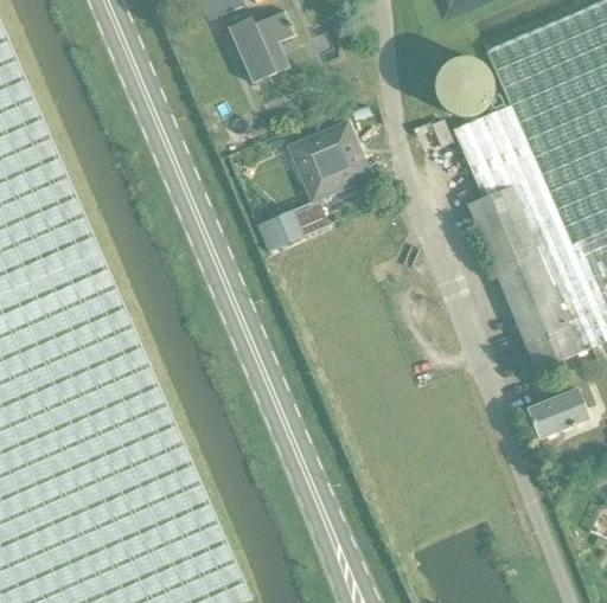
[(199,0),(208,17),(242,1),(241,0),(199,0)]
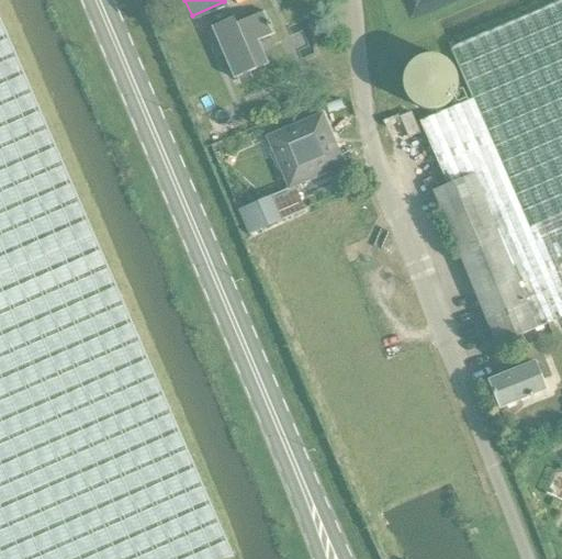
[(496,343),(561,315),(561,0),(555,0),(451,46),(473,97),(420,119),(447,182),(433,189),(496,343)]
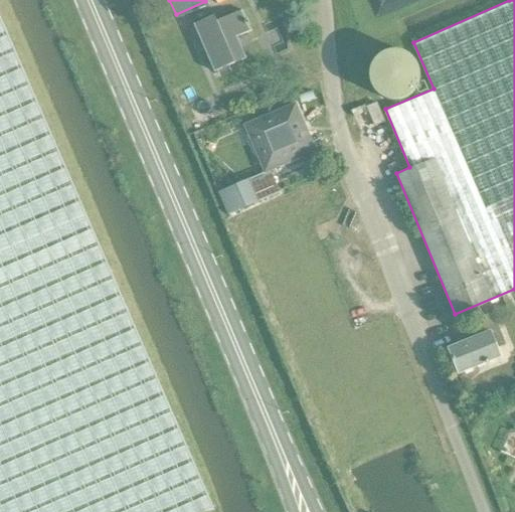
[(214,69),(245,56),(235,35),(250,28),(241,8),(215,20),(213,14),(194,23),(214,69)]
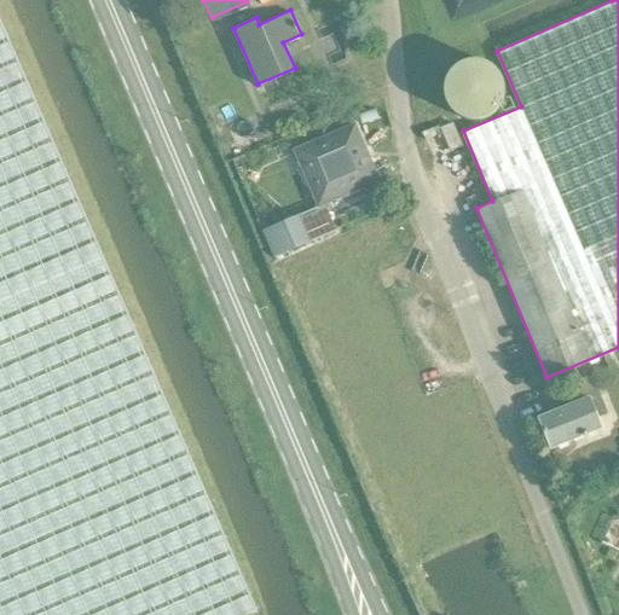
[(0,614),(238,614),(256,608),(0,17),(0,614)]
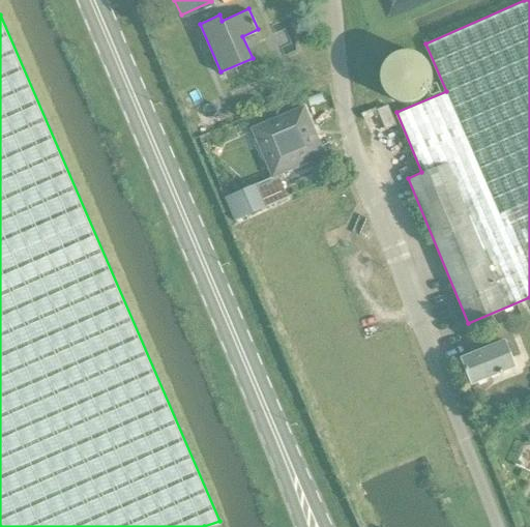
[(178,22),(163,29),(167,37),(182,30),(178,22)]
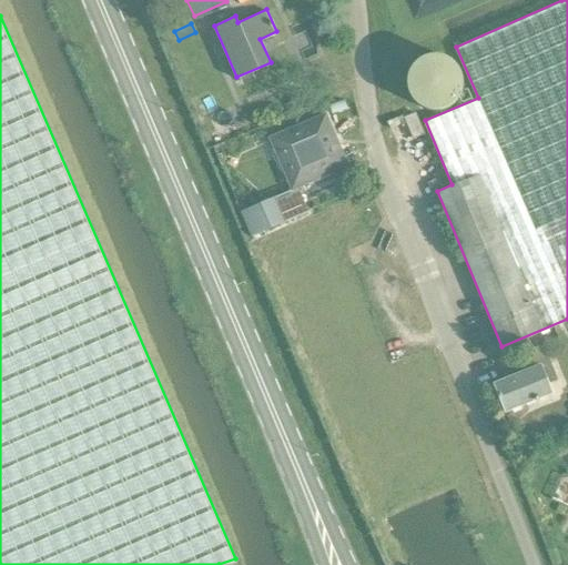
[(425,134),(415,111),(404,115),(414,139),(425,134)]
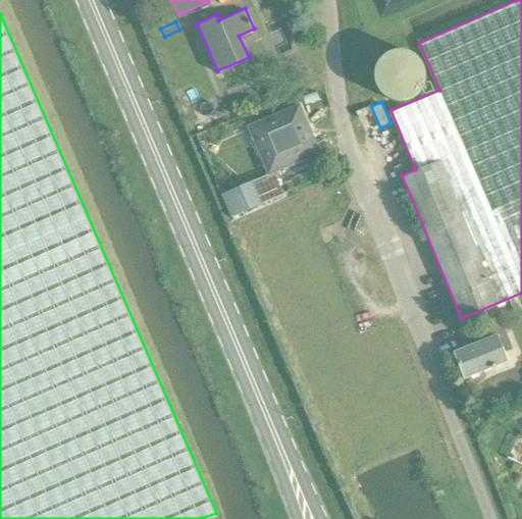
[(298,105),(250,125),(268,171),(317,150),(298,105)]
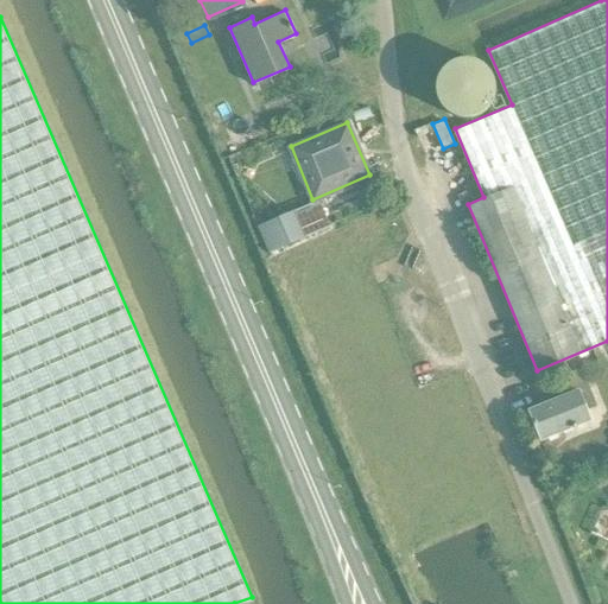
[(239,135),(227,140),(230,151),(242,146),(239,135)]
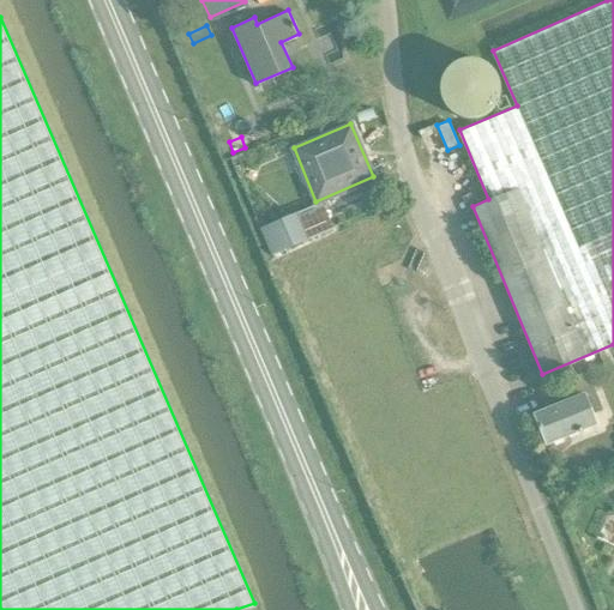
[(298,212),(262,228),(271,252),(307,237),(298,212)]
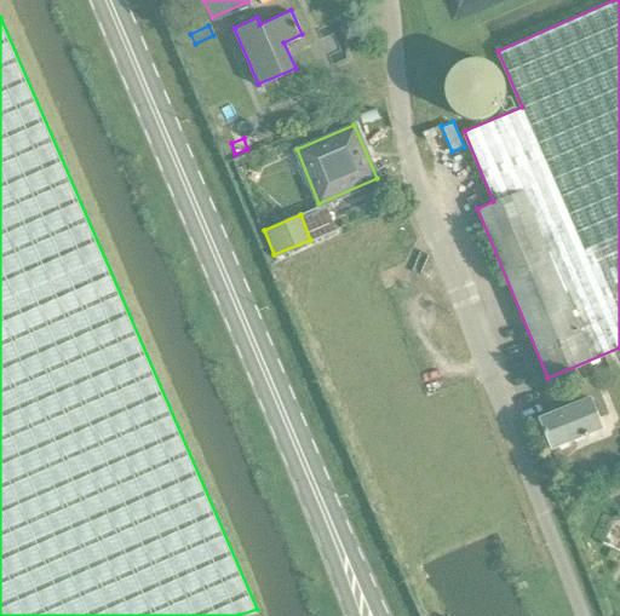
[(551,447),(602,427),(597,416),(609,412),(593,374),(569,384),(577,403),(540,416),(551,447)]
